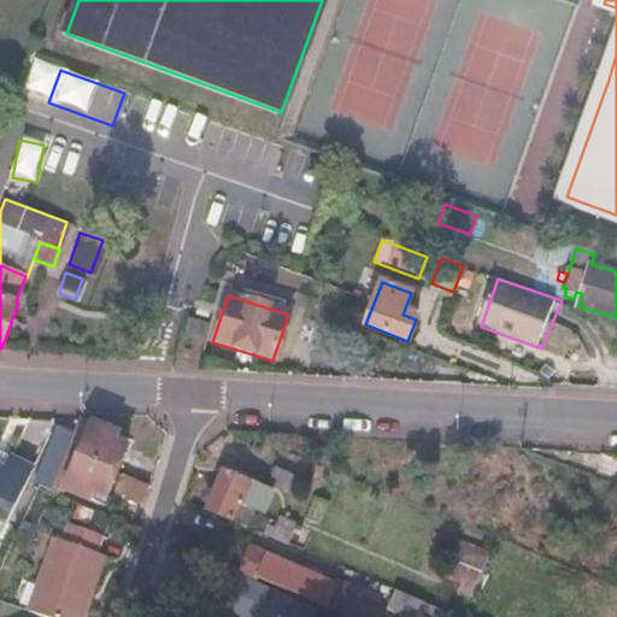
[(369,301),(358,298),(353,311),(364,315),(369,301)]
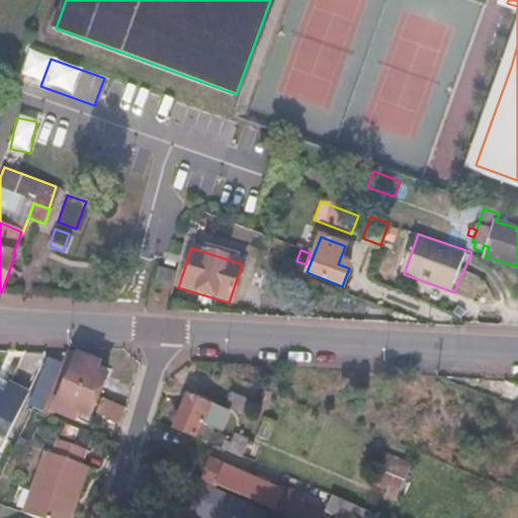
[(68,349),(67,353),(56,378),(99,397),(108,374),(96,369),(99,361),(68,349)]
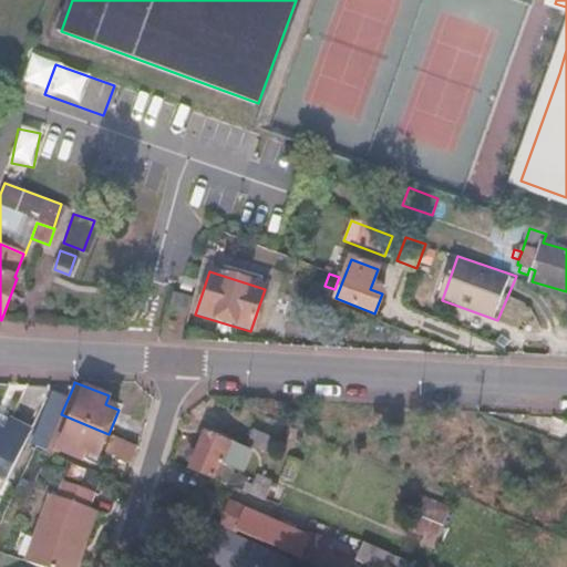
[(109,434),(61,414),(44,452),(59,457),(62,450),(84,459),(86,452),(99,456),(109,434)]
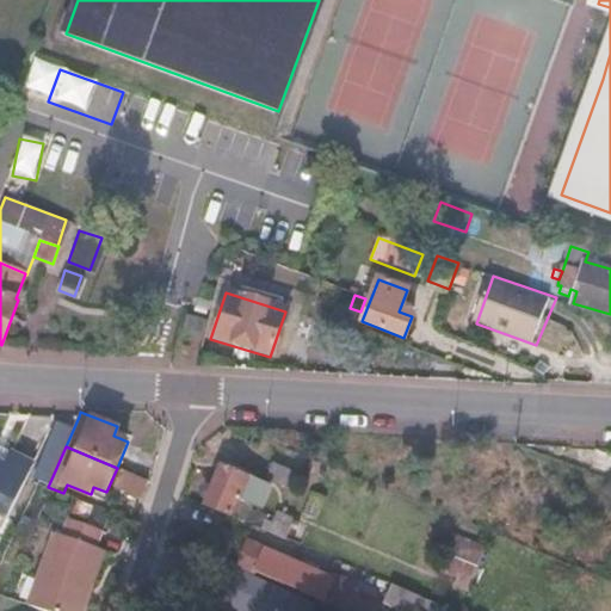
[(2,466),(0,463),(0,514),(5,517),(32,462),(8,451),(2,466)]
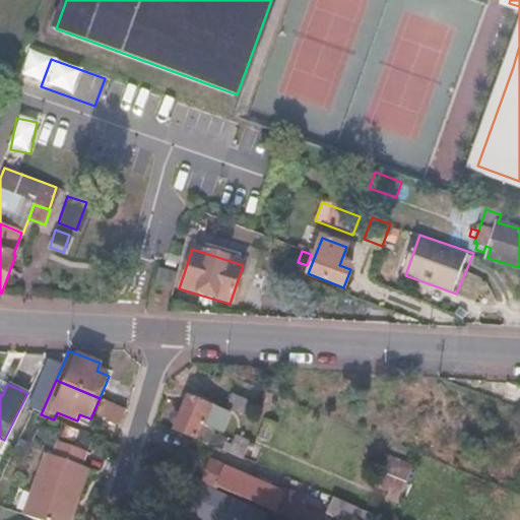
[(257,402),(235,392),(229,405),(252,414),(257,402)]
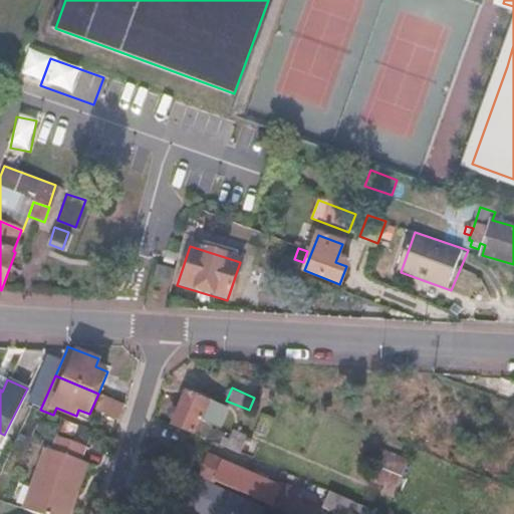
[(183,401),(177,398),(169,417),(174,419),(172,424),(195,433),(200,421),(209,425),(204,437),(240,452),(241,450),(247,435),(235,430),(231,439),(225,436),(227,432),(220,429),(227,414),(207,406),(209,402),(187,392),(183,401)]
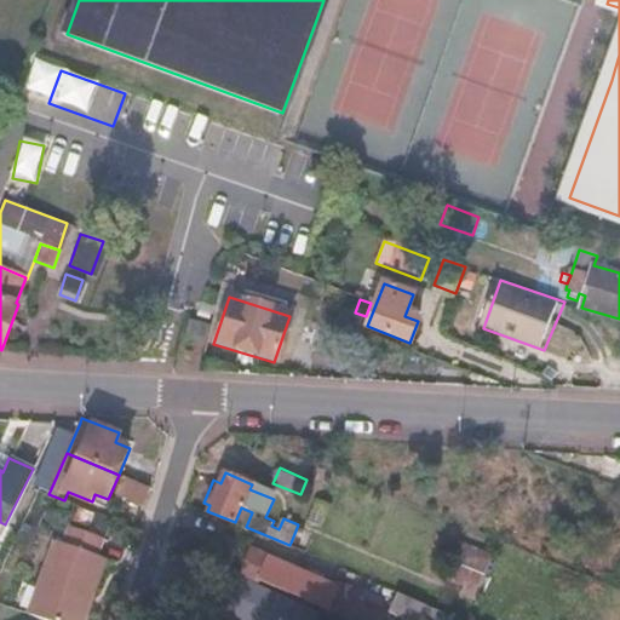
[(149,488),(125,477),(120,491),(144,500),(149,488)]
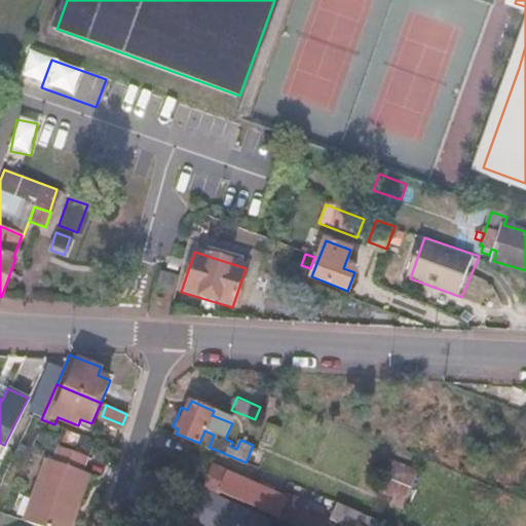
[(214,435),(204,430),(199,443),(209,447),(214,435)]
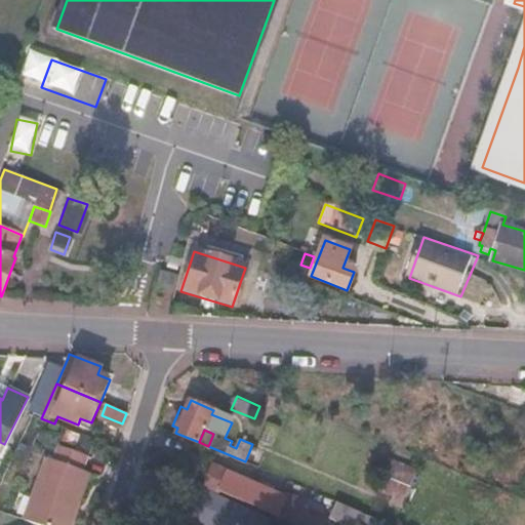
[(52,459),(44,456),(22,520),(35,524),(70,524),(74,515),(69,513),(83,472),(79,471),(85,455),(57,446),(52,459)]
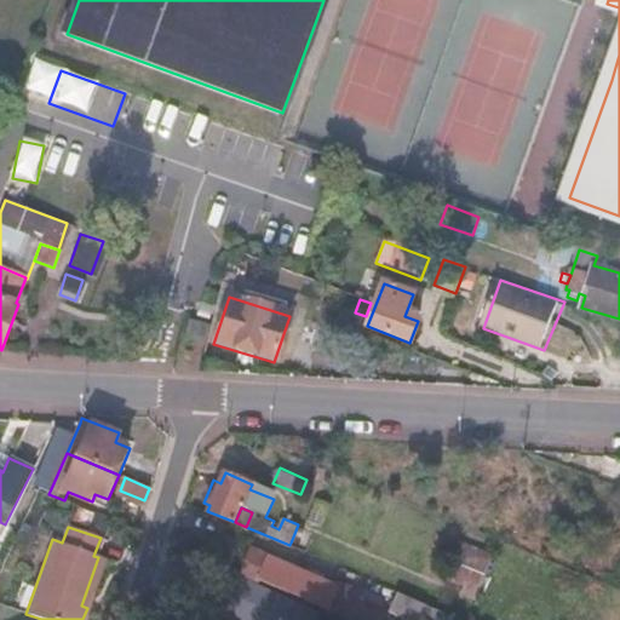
[(459,544),(453,558),(464,562),(486,570),(492,557),(459,544)]
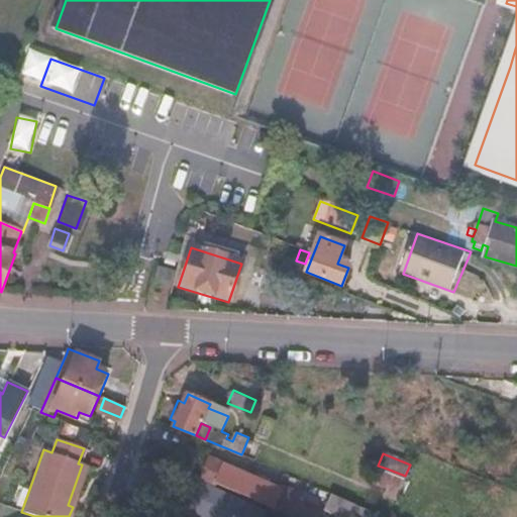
[(214,485),(215,482),(294,516),(323,516),(287,500),(292,489),(280,484),(279,486),(268,482),(270,478),(256,471),(254,477),(210,457),(208,462),(202,474),(201,479),(214,485)]
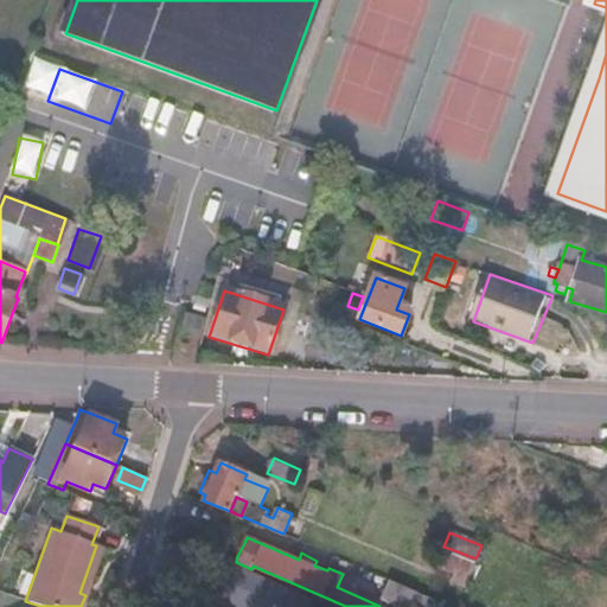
[(244,543),(236,540),(230,554),(237,556),(244,543)]
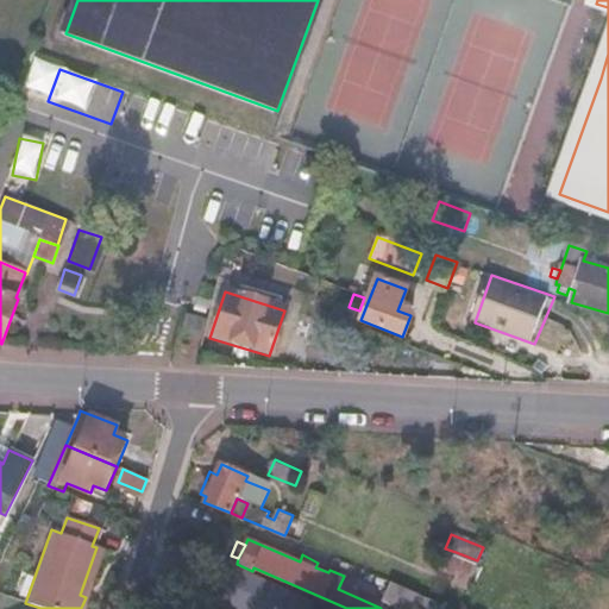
[(104,550),(96,547),(80,595),(86,597),(104,550)]
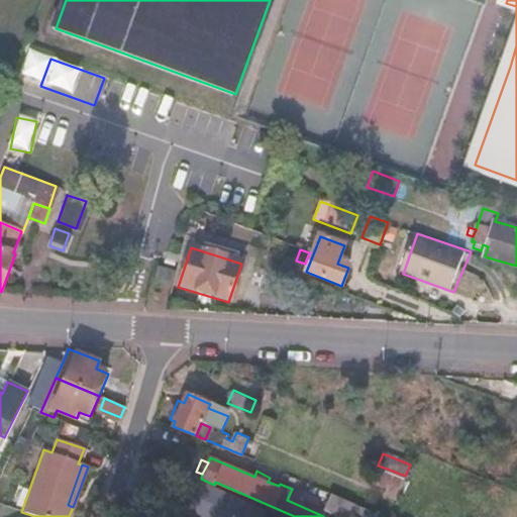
[(387,469),(378,466),(371,485),(398,498),(403,487),(401,486),(384,479),(387,469)]
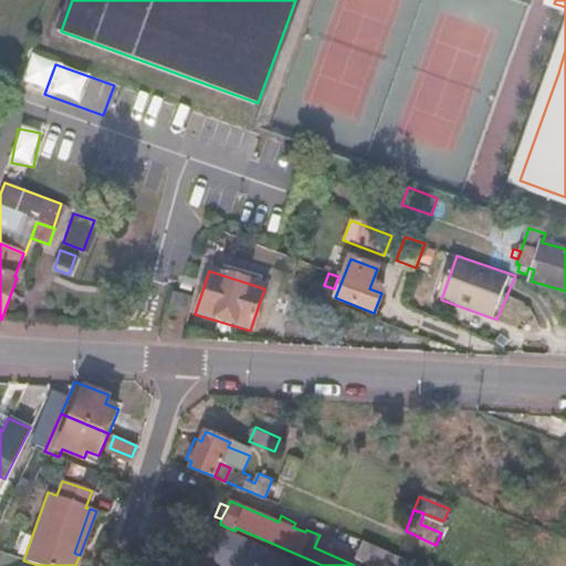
[(423,513),(420,524),(439,532),(444,522),(443,521),(423,513)]
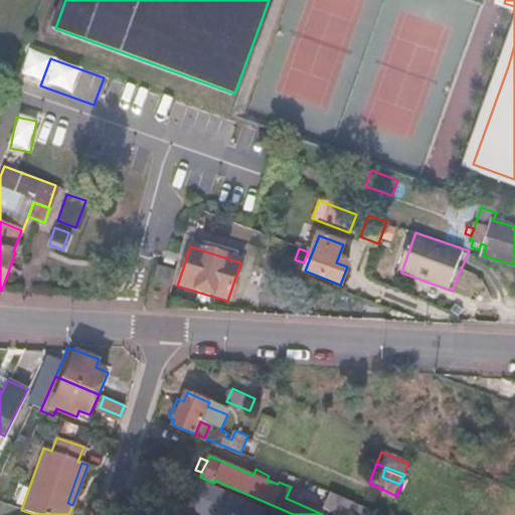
[(367,514),(371,508),(332,492),(326,507),(343,514),(367,514)]
